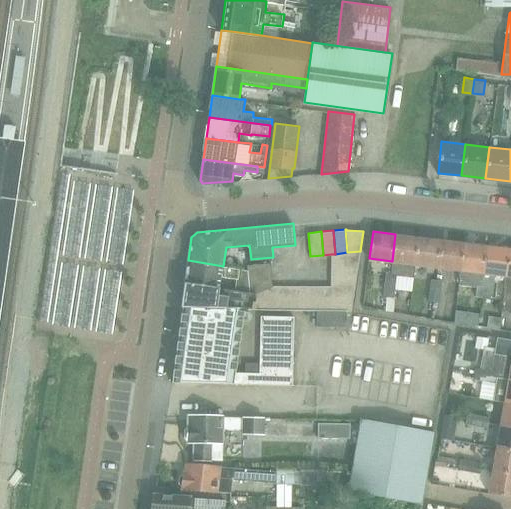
[(418,237),(395,234),(392,261),(391,273),(397,274),(413,276),(415,264),(418,237)]
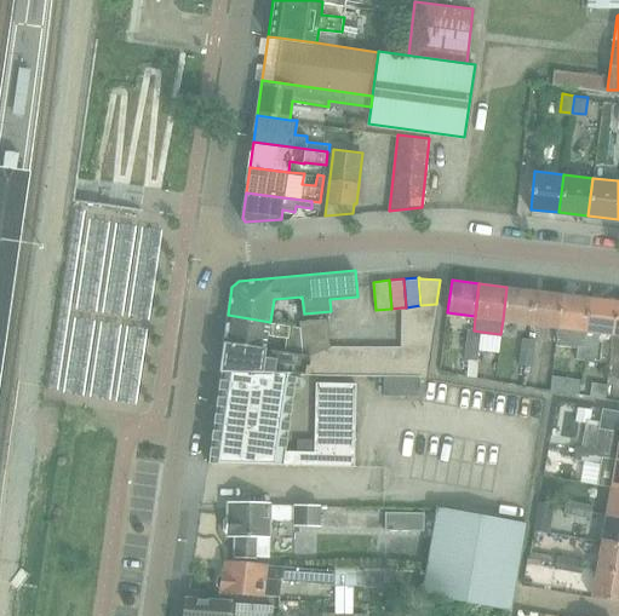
[(534,289),(506,287),(503,320),(531,323),(534,289)]
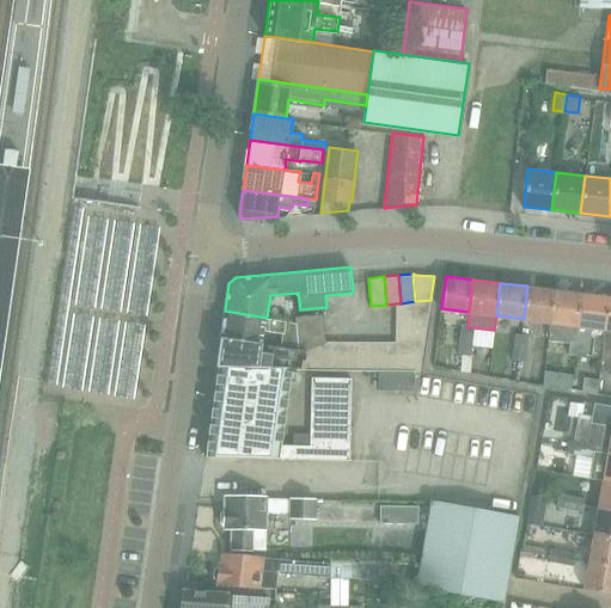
[(555,289),(527,286),(524,319),(551,323),(555,289)]
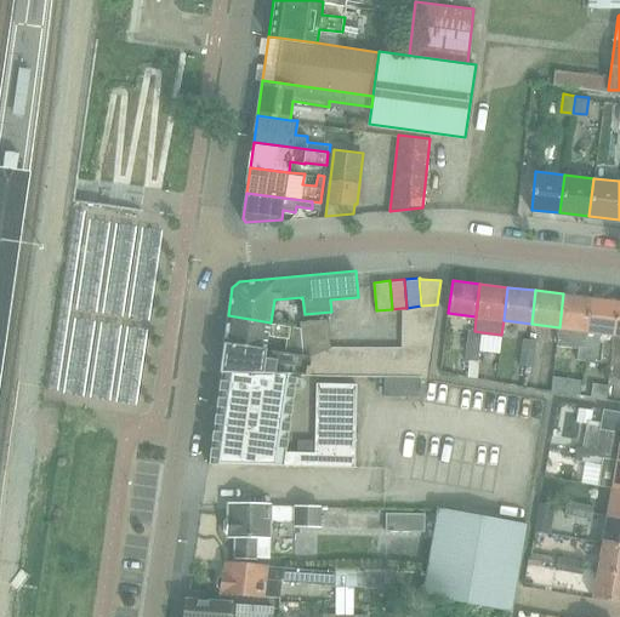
[(563,293),(559,327),(557,344),(579,347),(579,344),(586,344),(591,297),(563,293)]
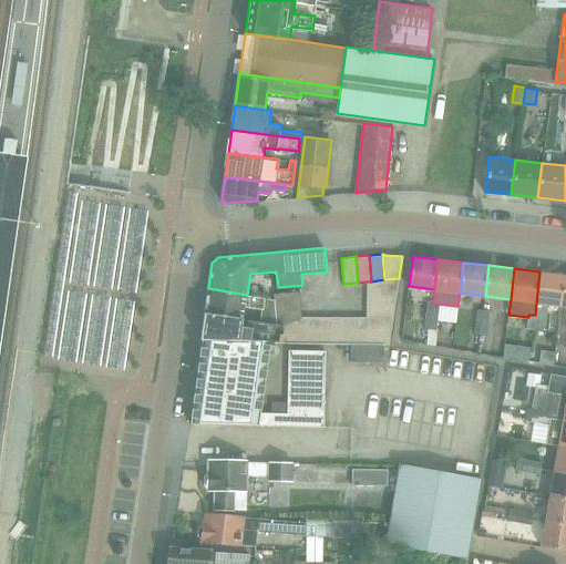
[(565,275),(539,272),(535,315),(528,315),(528,317),(527,327),(545,329),(548,304),(562,305),(565,275)]
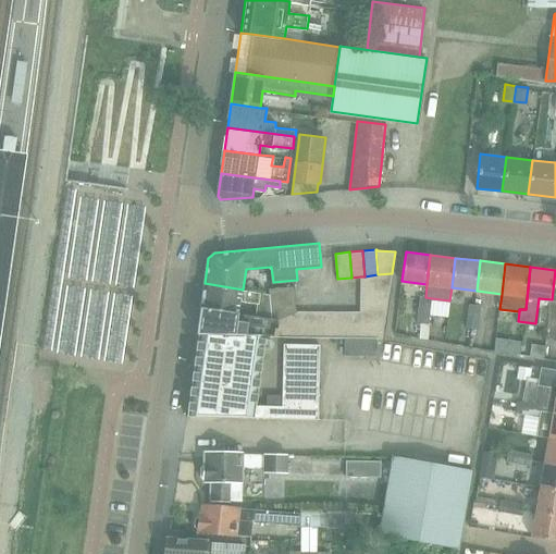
[(365,277),(360,277),(360,287),(390,288),(392,273),(378,274),(365,277)]
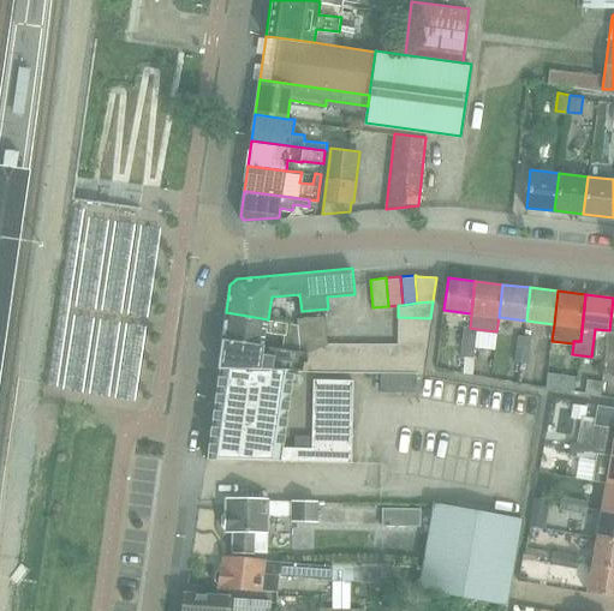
[(226,312),(222,339),(263,345),(266,331),(285,334),(282,347),(293,349),(300,351),(298,331),(297,325),(268,319),(226,312)]
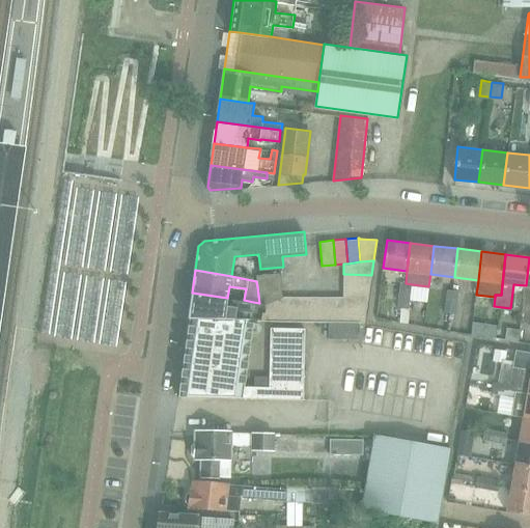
[(282,283),(281,272),(256,275),(256,281),(257,286),(282,283)]
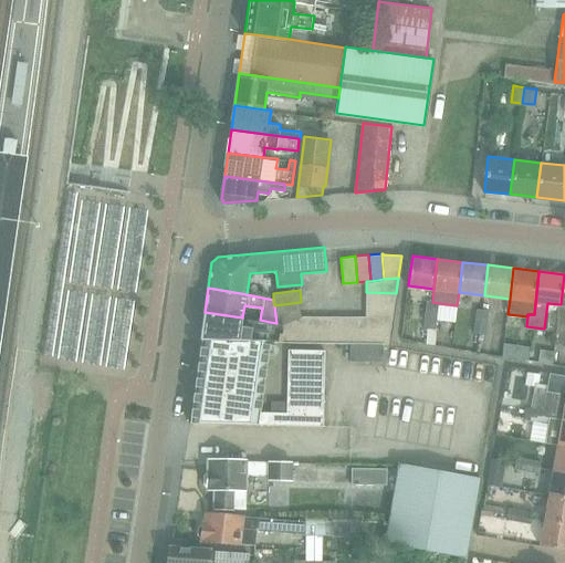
[(396,293),(366,292),(366,304),(394,304),(396,293)]
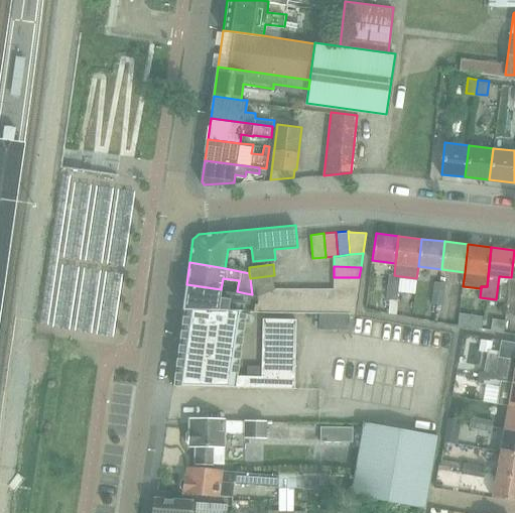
[(275,287),(274,275),(250,278),(252,294),(259,295),(259,290),(275,288),(275,287)]
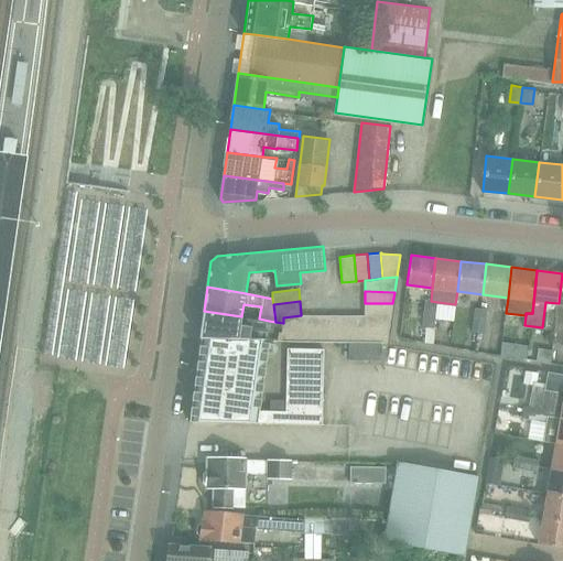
[(424,313),(435,314),(437,302),(431,301),(425,301),(424,313)]
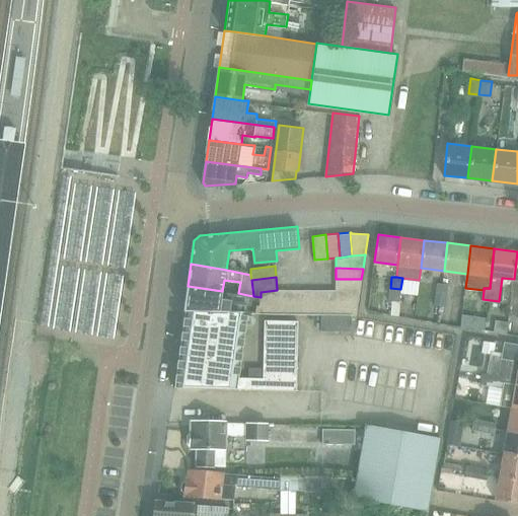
[(336,289),(336,315),(356,315),(361,279),(336,279),(336,289)]
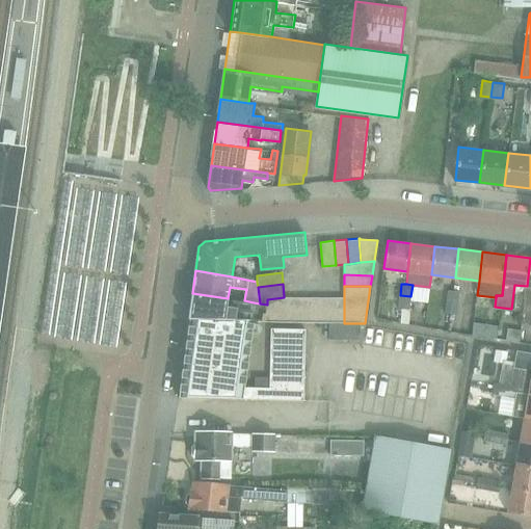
[(448,289),(447,300),(458,302),(460,290),(448,289)]
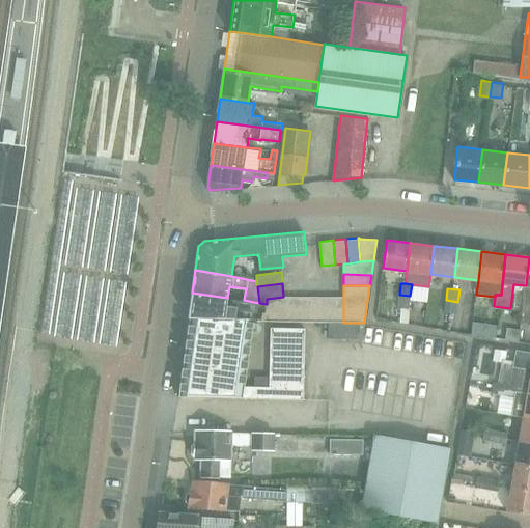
[(192,293),(189,317),(190,317),(251,320),(253,302),(244,300),(227,298),(192,293)]
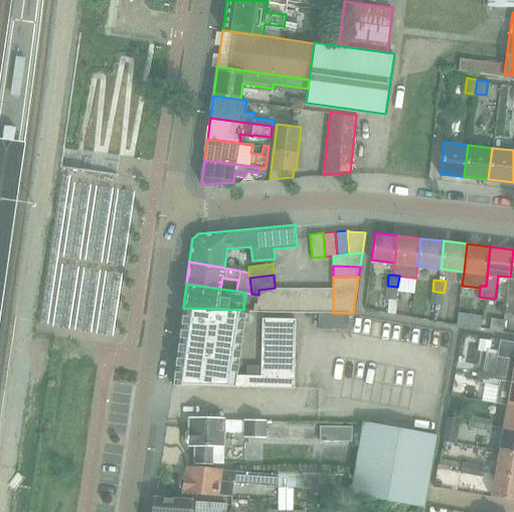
[(387,286),(385,297),(396,298),(397,287),(387,286)]
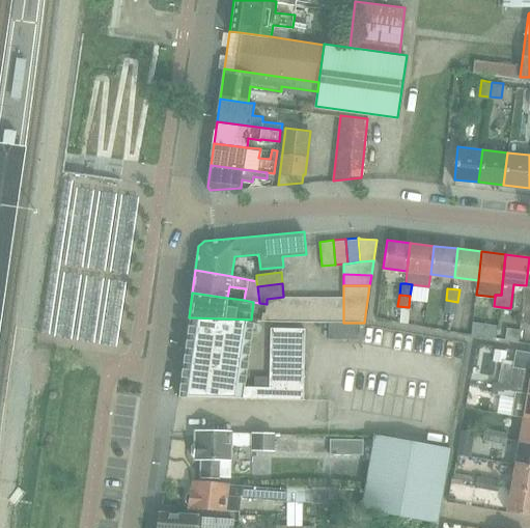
[(267,304),(266,320),(295,321),(295,296),(283,296),(283,297),(267,299),(267,304)]
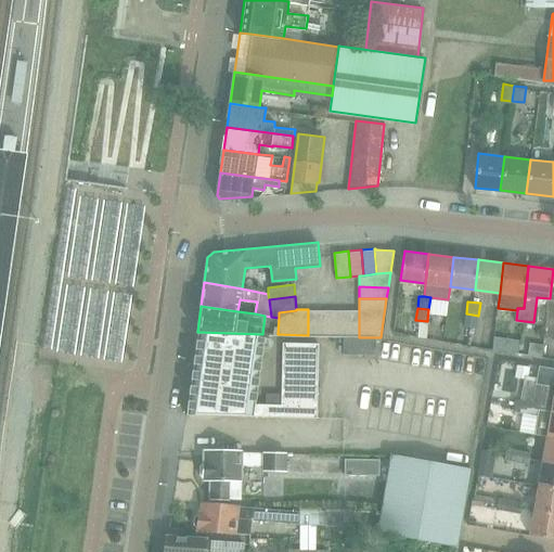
[(321,309),(308,309),(308,335),(321,336),(321,309)]
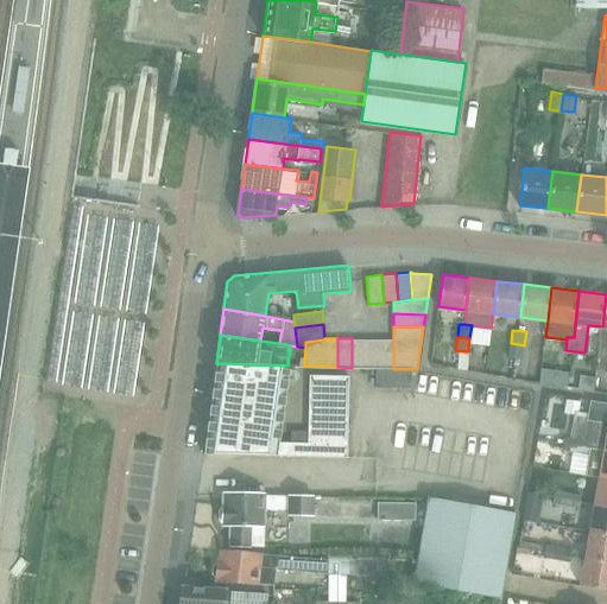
[(366,338),(352,338),(352,368),(366,368),(366,338)]
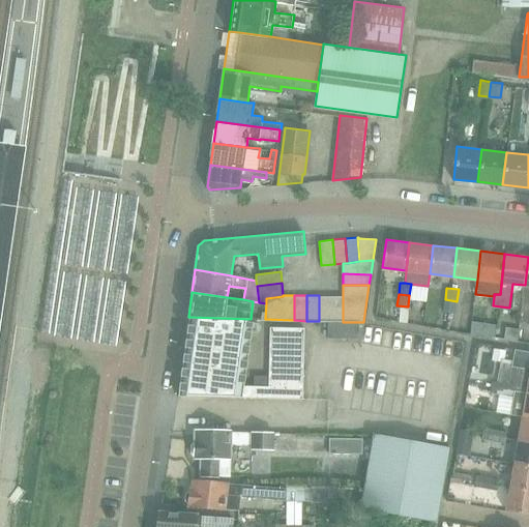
[(331,295),(319,295),(319,321),(331,321),(331,295)]
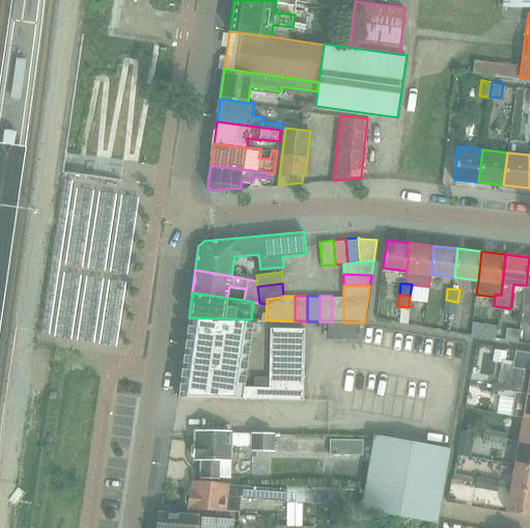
[(343,296),(332,296),(332,322),(343,323),(343,296)]
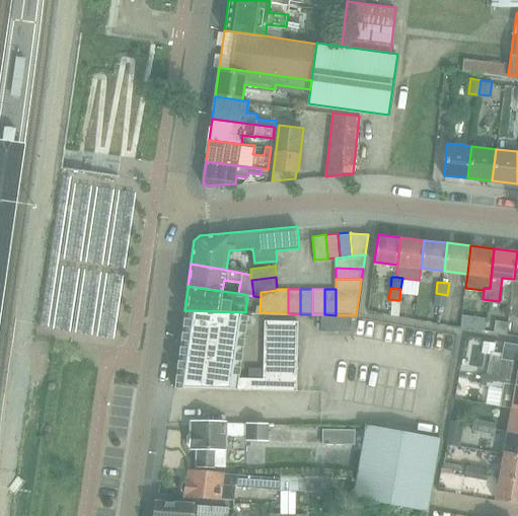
[(382,309),(385,292),(371,290),(369,307),(382,309)]
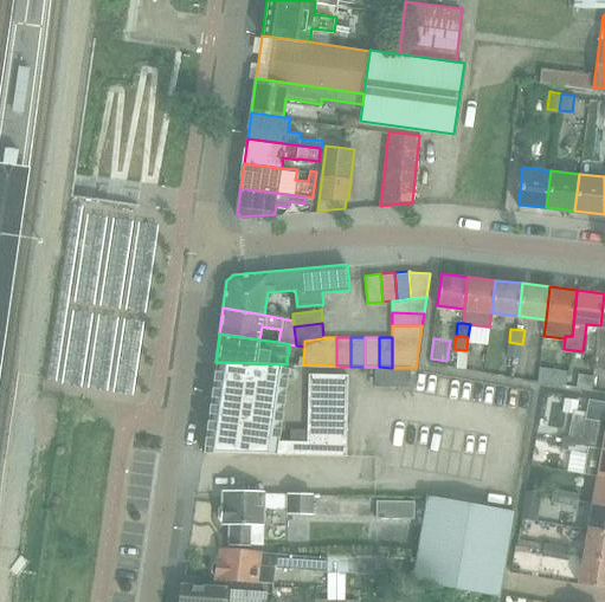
[(522,344),(509,342),(507,355),(521,357),(522,344)]
